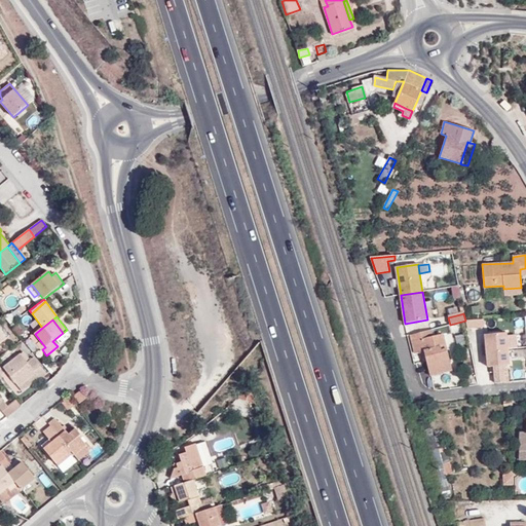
[(465,321),(467,329),(484,328),(484,320),(465,321)]
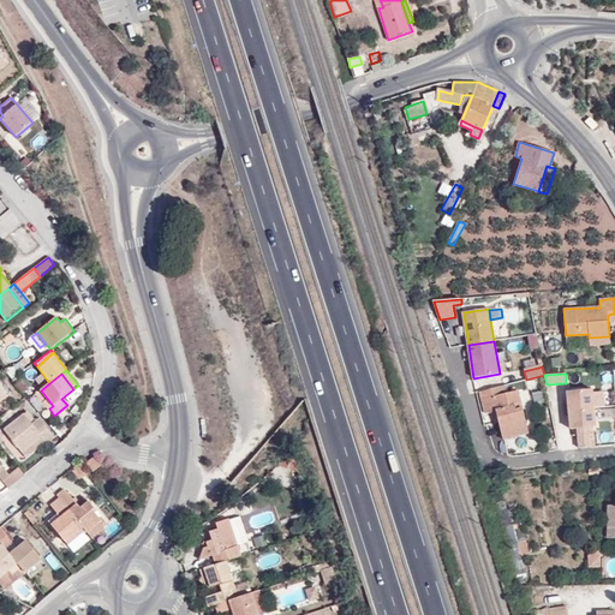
[(521,407),(515,408),(512,392),(506,393),(505,387),(479,392),(484,412),(491,411),(496,410),(499,419),(503,439),(527,434),(521,407)]
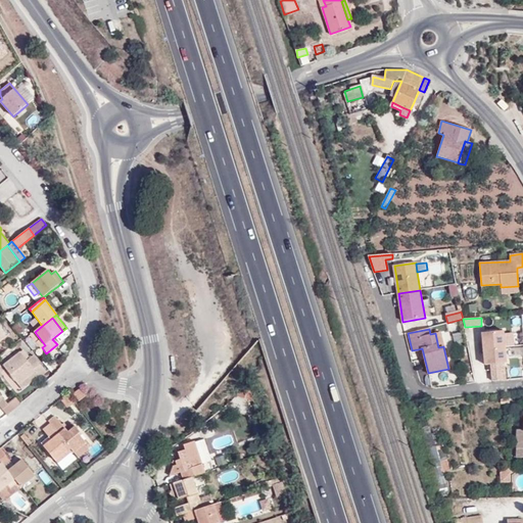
[(504,331),(482,333),(483,349),(505,346),(504,334),(504,331)]
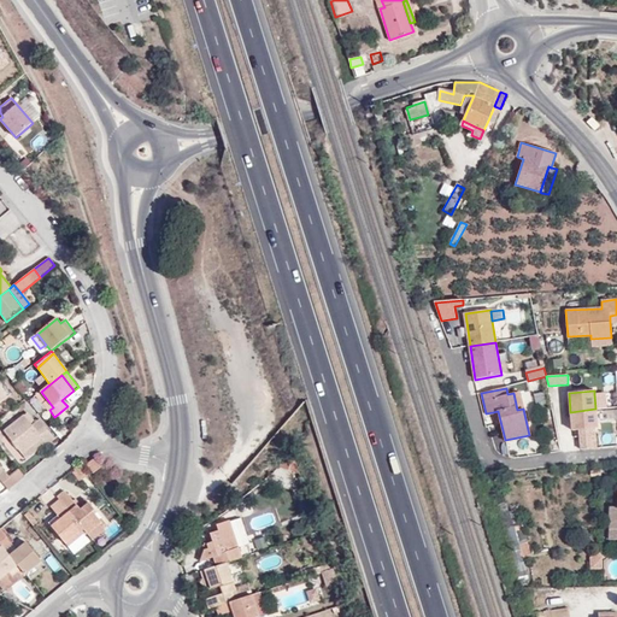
[(35,395),(47,411),(50,410),(53,407),(41,392),(35,395)]
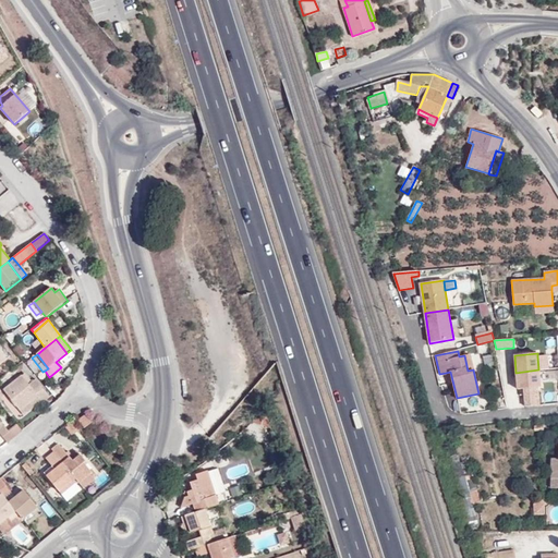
[(473,370),(470,354),(464,355),(468,371),(473,370)]
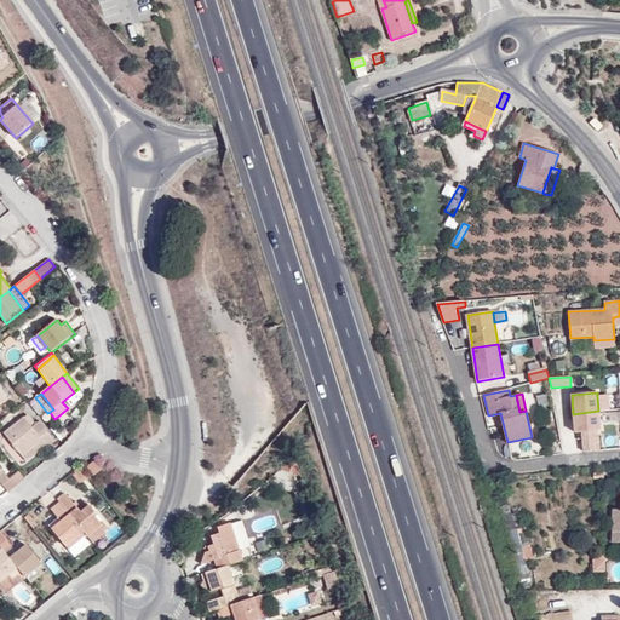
[(608,395),(597,396),(598,411),(609,411),(608,395)]
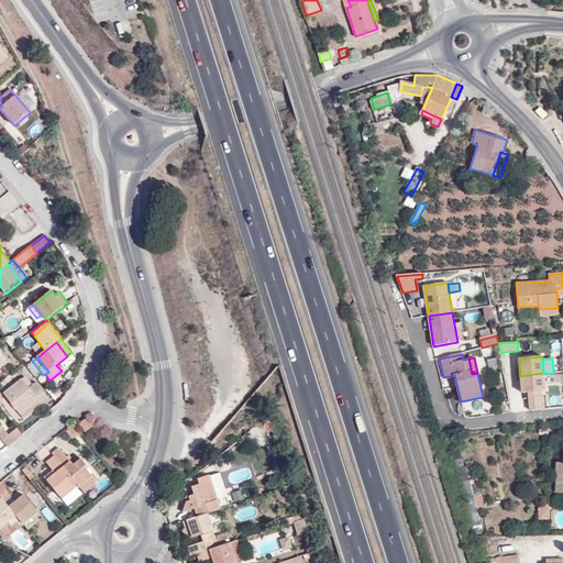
[(545,390),(543,373),(520,376),(522,393),(529,393),(542,390),(545,390)]
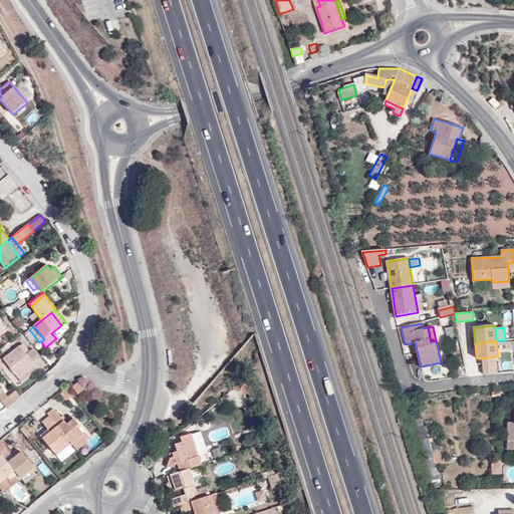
[(29,352),(23,344),(3,360),(20,381),(27,375),(24,372),(35,364),(38,367),(39,369),(44,365),(32,350),(29,352)]
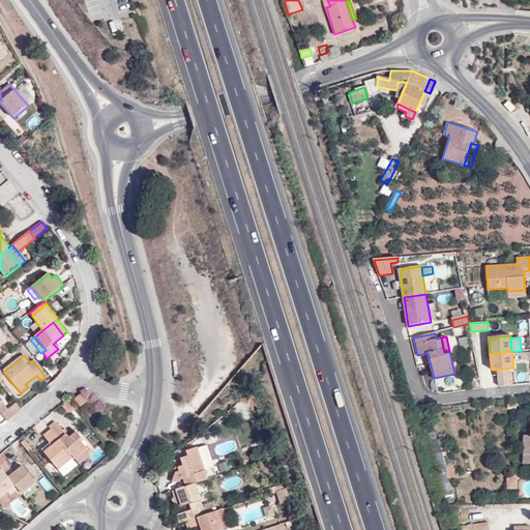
[(498,376),(499,386),(512,385),(511,375),(498,376)]
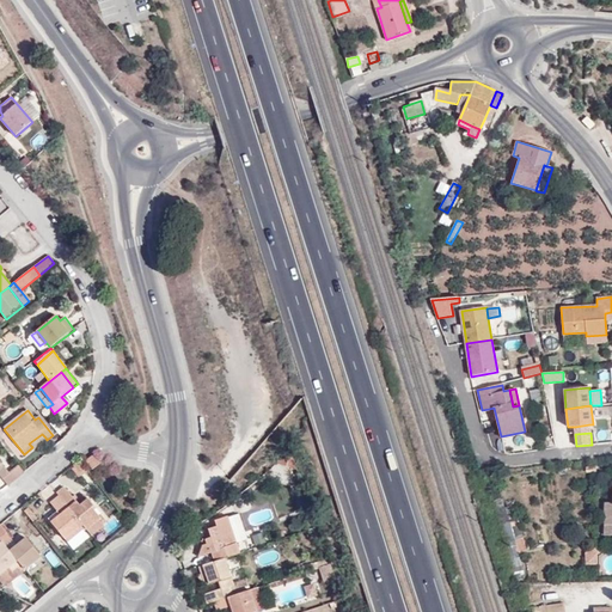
[(32,447),(46,438),(42,434),(29,444),(32,447)]
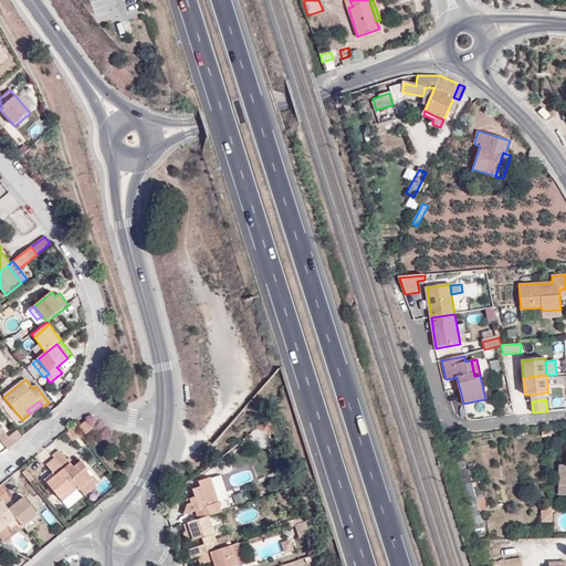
[(94,428),(87,419),(79,426),(85,435),(94,428)]
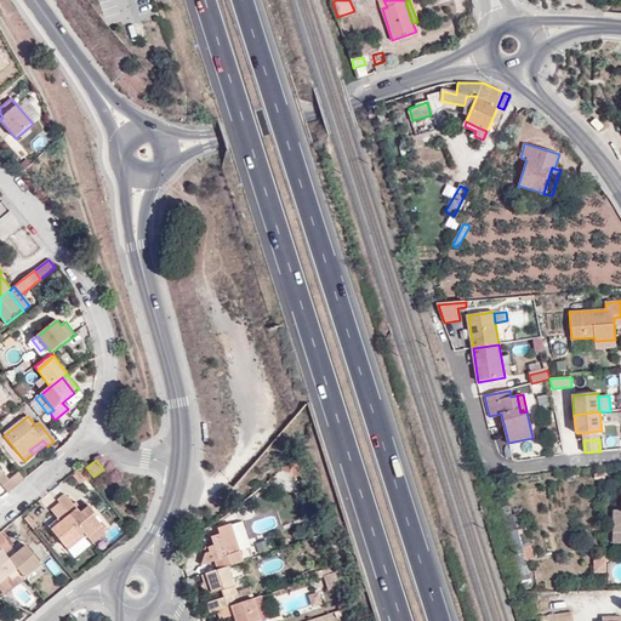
[(517,469),(514,460),(502,462),(503,471),(517,469)]
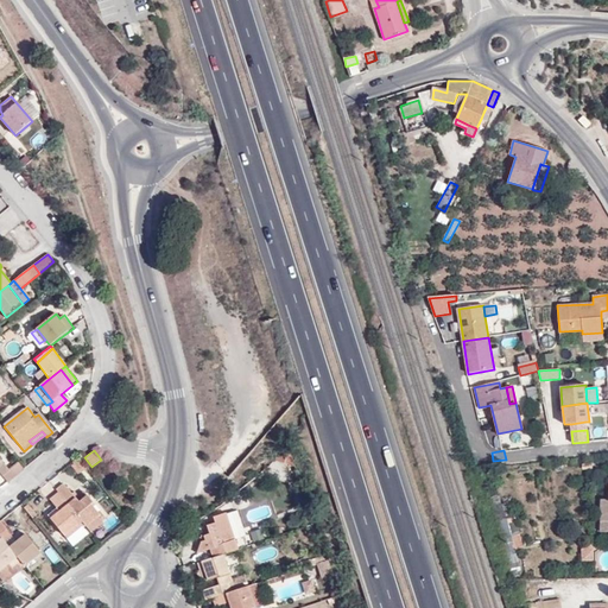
[(295,466),(291,455),(283,453),(277,458),(295,466)]
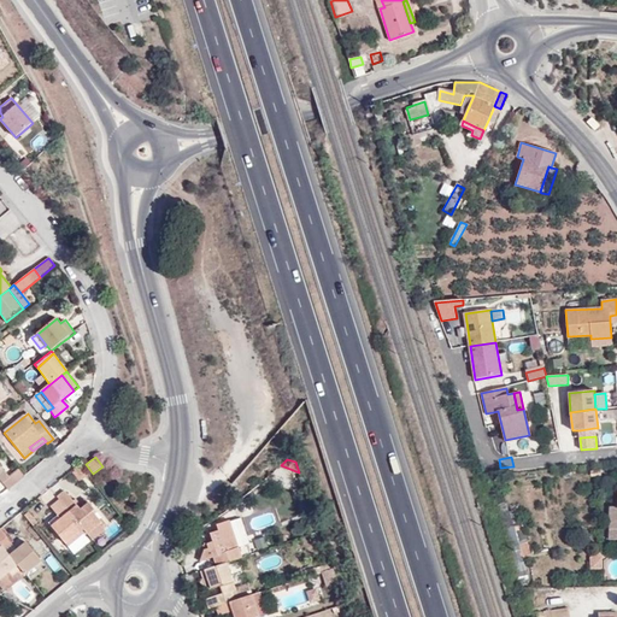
[(81,479),(87,472),(80,464),(74,470),(81,479)]
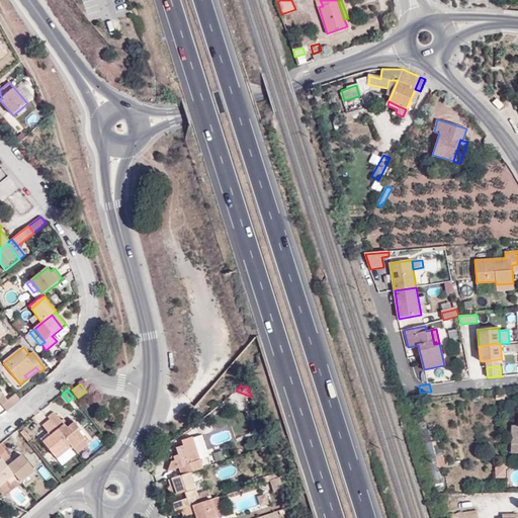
[(0,401),(3,405),(8,401),(2,393),(0,394),(0,401)]
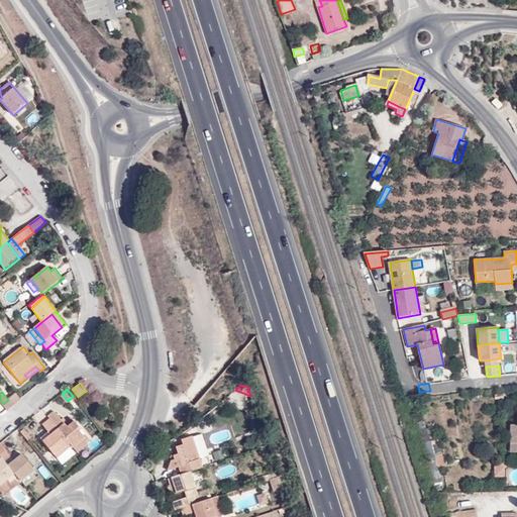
[(18,401),(14,395),(3,404),(2,405),(6,410),(18,401)]
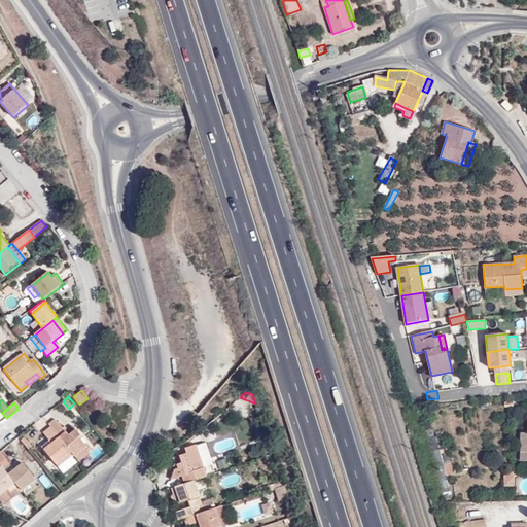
[(55,418),(48,424),(50,426),(74,455),(84,447),(86,446),(80,437),(81,435),(76,429),(71,432),(69,435),(64,428),(55,418)]
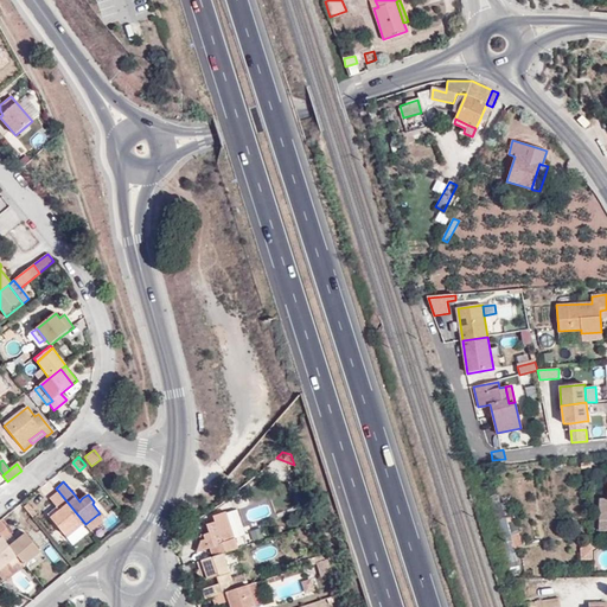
[(48,515),(66,538),(85,524),(58,491),(50,498),(56,508),(48,515)]
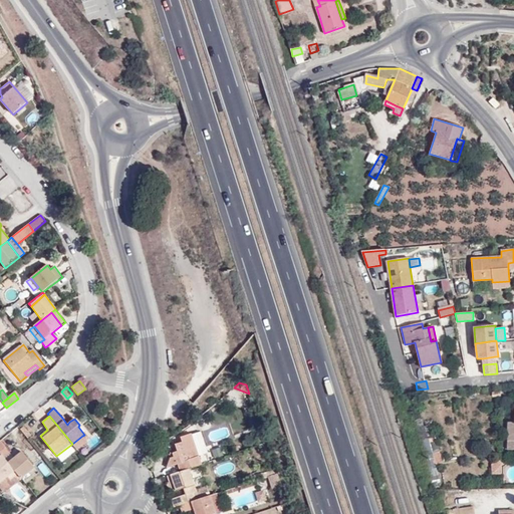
[(24,426),(20,430),(28,439),(32,436),(24,426)]
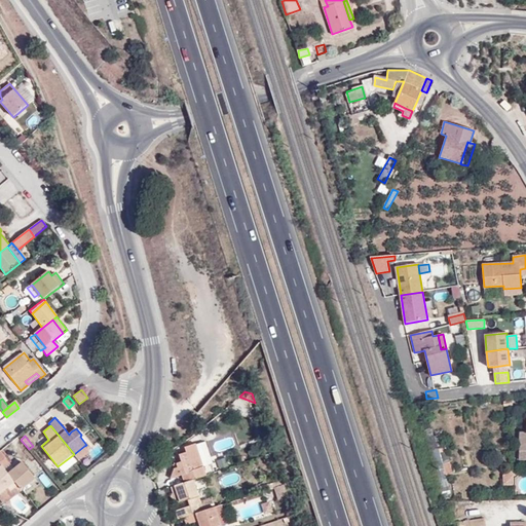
[(171,479),(182,475),(185,481),(193,479),(205,475),(195,444),(185,448),(187,452),(179,455),(181,462),(176,463),(178,467),(174,468),(171,479)]
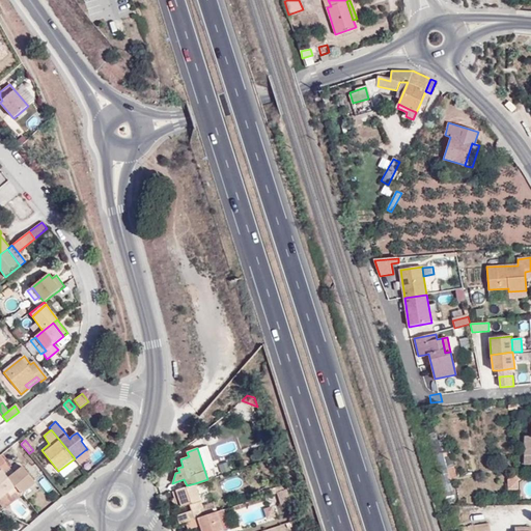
[(89,455),(85,450),(75,458),(79,464),(89,455)]
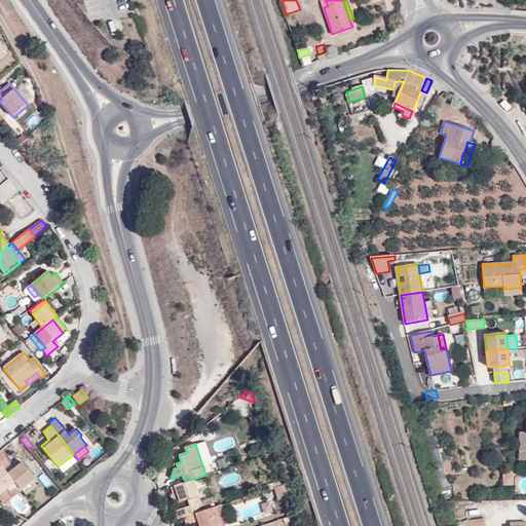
[(9,463),(0,451),(0,463),(1,465),(4,468),(9,463)]
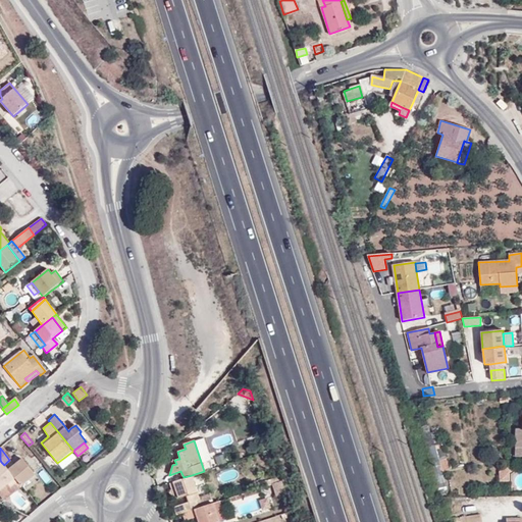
[(35,475),(21,459),(8,470),(18,482),(21,486),(35,475)]
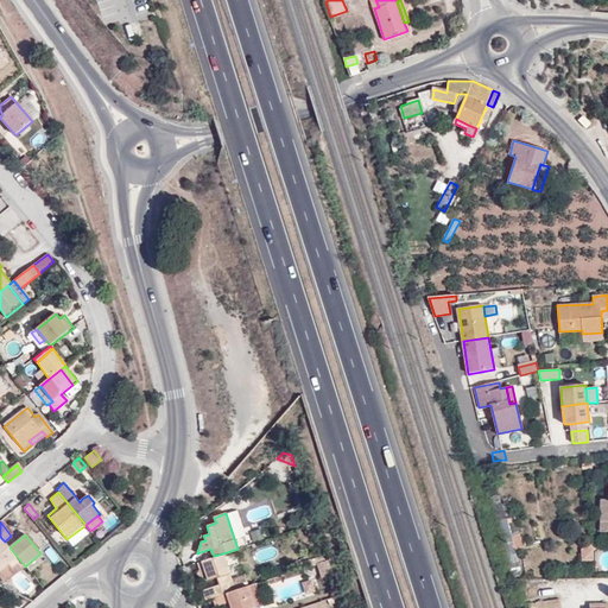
[(13,569),(21,562),(10,548),(5,542),(1,538),(0,539),(0,571),(8,564),(13,569)]
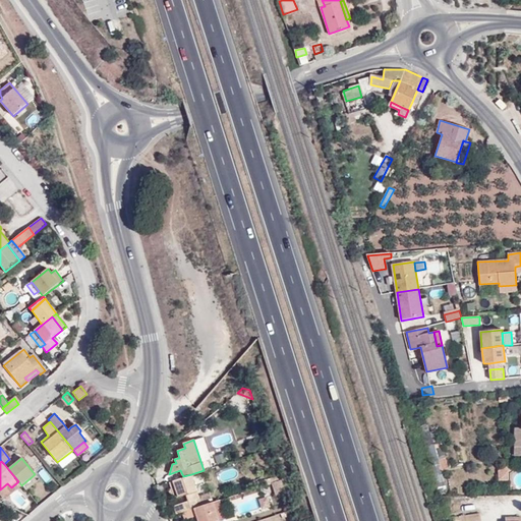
[(220,471),(222,481),(239,477),(236,467),(220,471)]
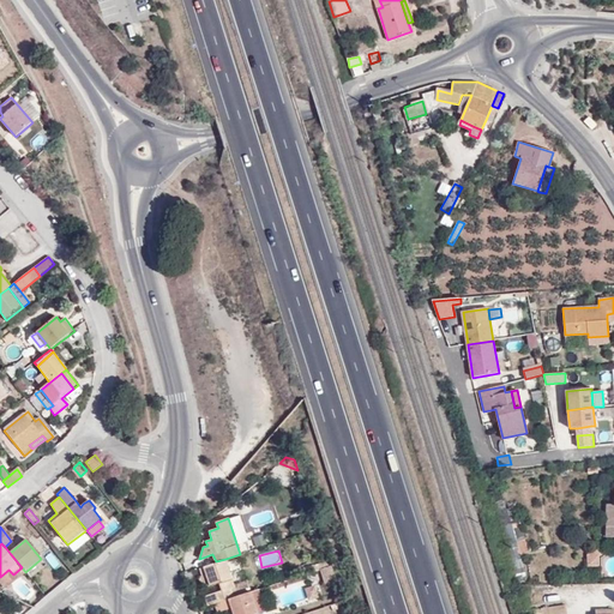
[(588,557),(588,569),(597,569),(597,557),(588,557)]
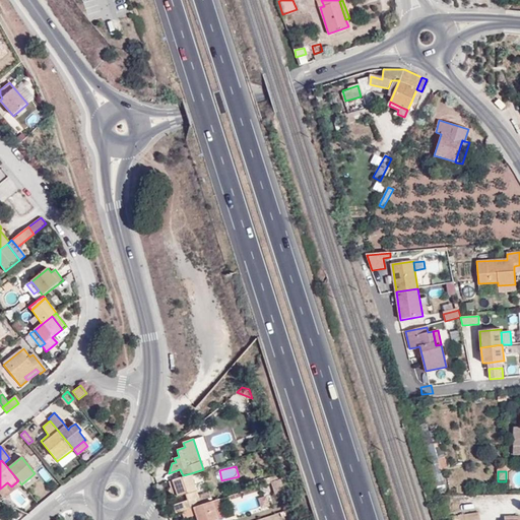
[(191,473),(183,475),(170,480),(172,488),(175,497),(185,494),(187,500),(174,505),(176,513),(182,511),(198,505),(196,500),(199,499),(198,496),(191,473)]
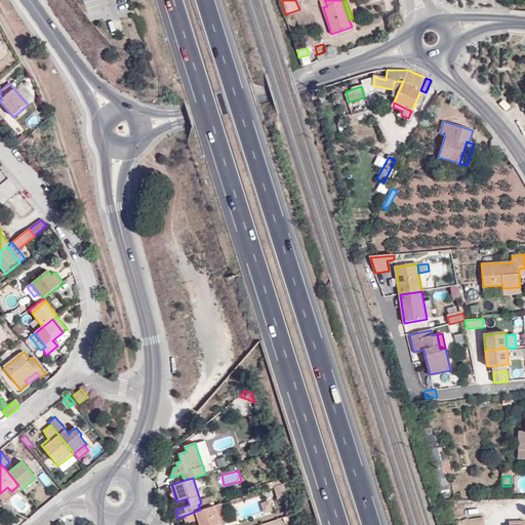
[(209,508),(206,498),(200,500),(201,503),(198,505),(200,510),(209,508)]
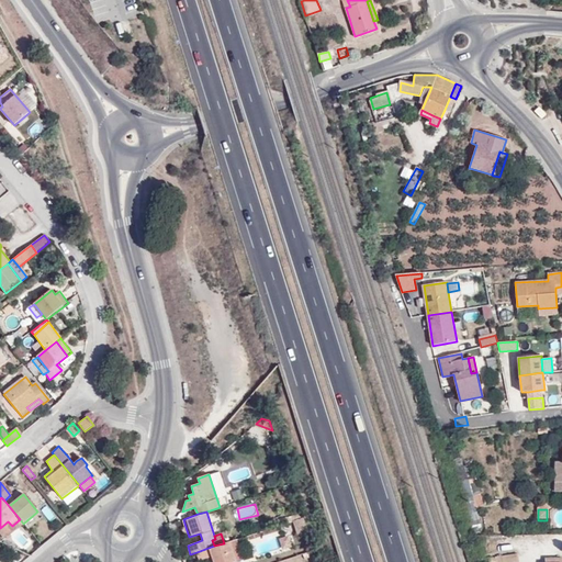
[(236,561),(242,561),(244,561),(237,539),(231,541),(236,561)]
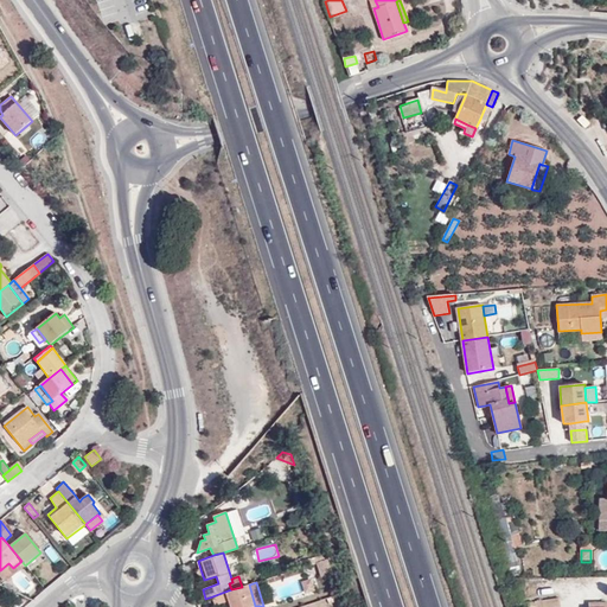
[(242,587),(231,589),(212,596),(215,606),(224,602),(229,601),(231,606),(230,606),(251,606),(255,606),(249,585),(242,587)]
